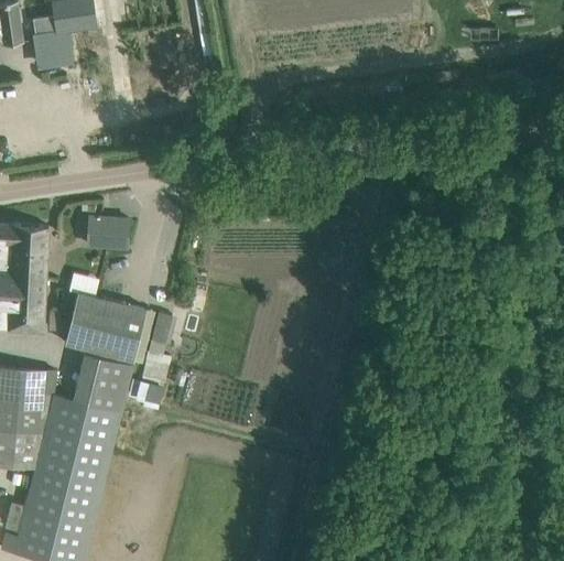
[(53,17),(34,19),(35,34),(55,32),(56,34),(96,28),(91,0),(65,0),(52,2),(53,17)]
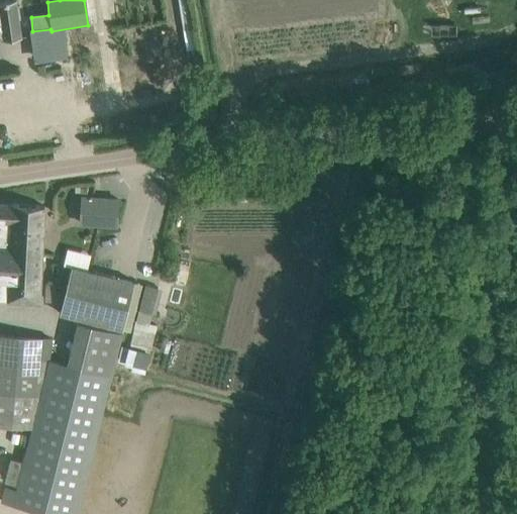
[(0,39),(2,39),(3,43),(22,40),(16,2),(0,4),(0,39)]
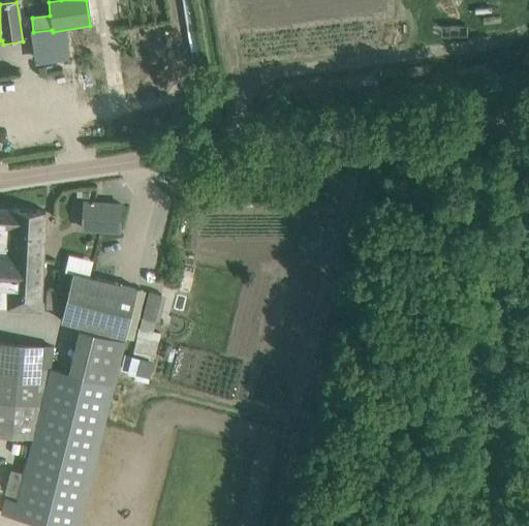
[(84,205),(82,231),(120,235),(121,207),(84,205)]
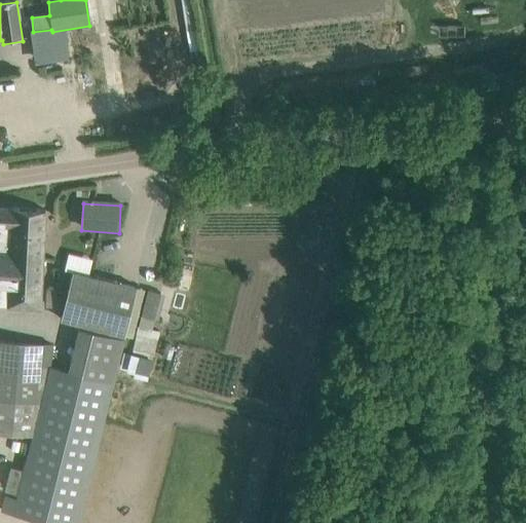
[(0,255),(10,256),(42,258),(44,233),(45,213),(19,212),(13,211),(13,212),(0,211),(0,255)]
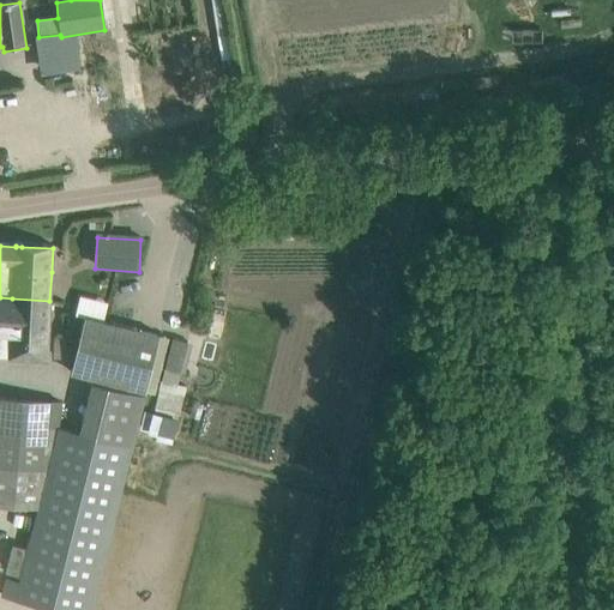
[(12,299),(8,361),(47,363),(49,302),(12,299)]
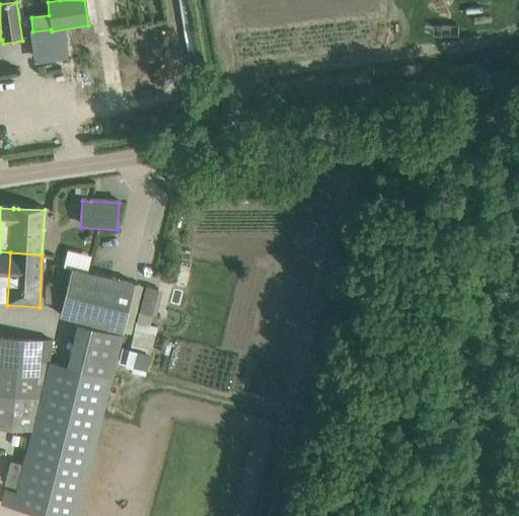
[(67,290),(60,317),(123,333),(131,335),(143,288),(135,286),(72,271),(67,290)]
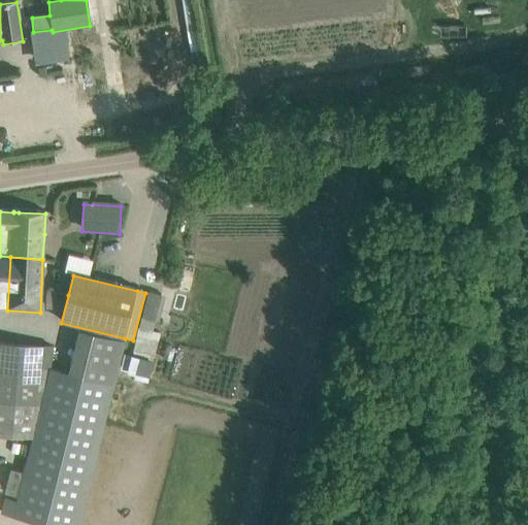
[(160,315),(163,295),(154,294),(151,313),(160,315)]
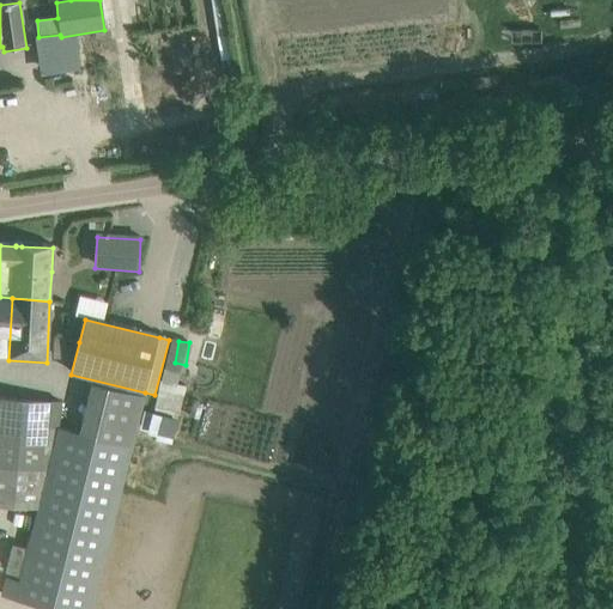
[(96,385),(83,434),(133,448),(146,399),(96,385)]
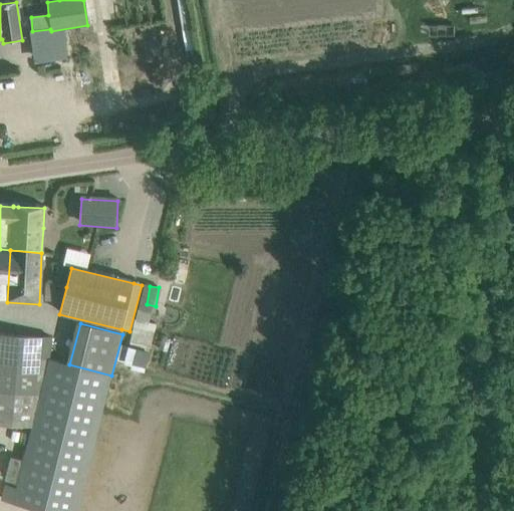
[(0,335),(0,425),(30,428),(21,461),(10,458),(4,481),(17,485),(16,489),(4,486),(0,500),(39,510),(75,510),(111,375),(69,364),(49,359),(51,340),(0,335)]
